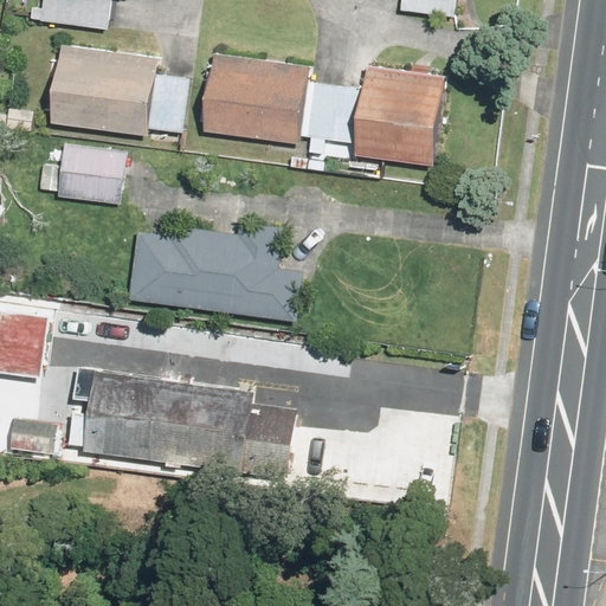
[(42,0),(40,23),(110,27),(111,0),(42,0)]
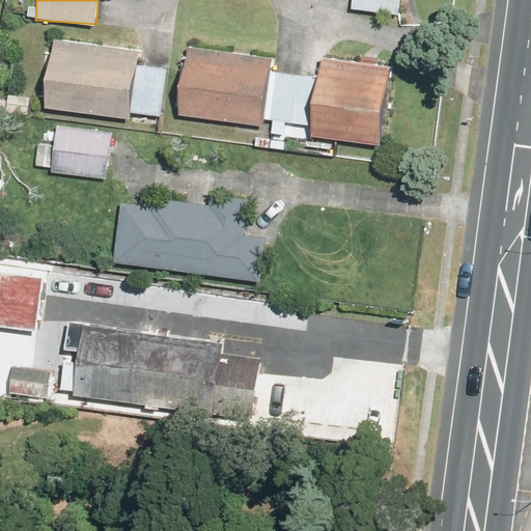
[(401,0),(347,0),(347,7),(400,15),(401,0)]
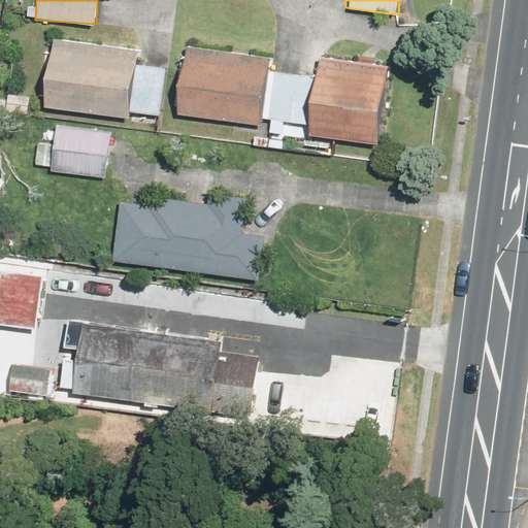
[(128,111),(174,117),(260,125),(261,120),(308,123),(306,137),(375,149),(389,66),(319,55),(316,75),(266,72),(267,57),(182,47),(179,68),(135,63),(137,52),(55,38),(43,108),(126,122),(128,111)]
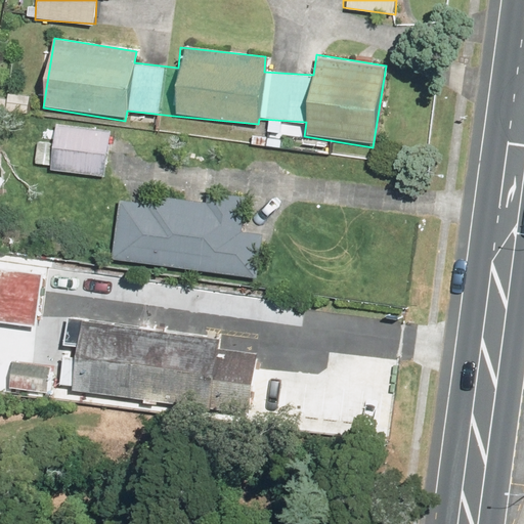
[(32,93),(5,92),(4,115),(30,116),(32,93)]
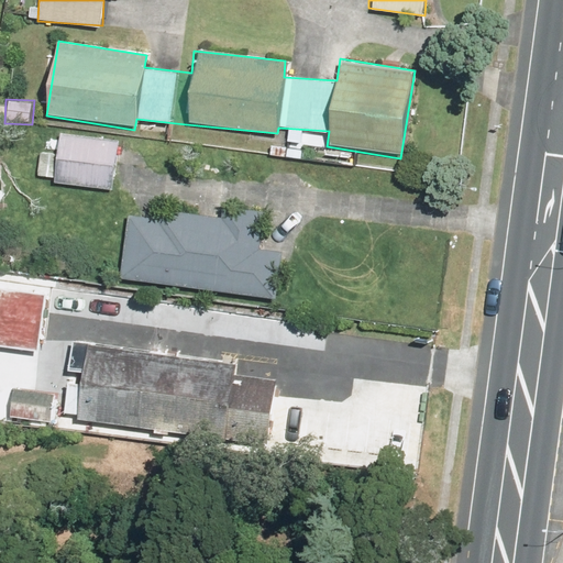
[(120,136),(57,133),(54,185),(117,188),(120,136)]
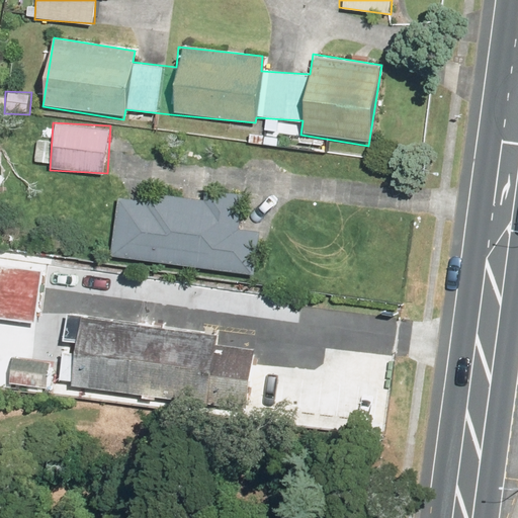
[(242,194),(205,190),(204,197),(143,190),(142,201),(113,198),(106,260),(253,276),(258,232),(238,230),(242,194)]
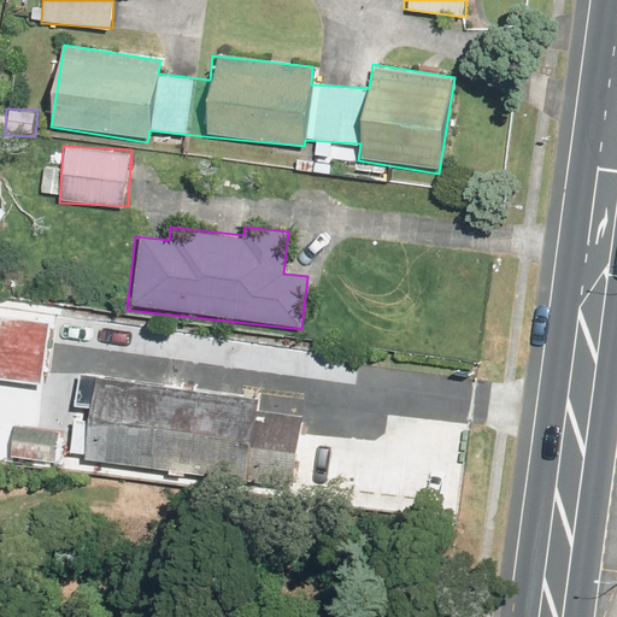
[(0,382),(43,386),(48,318),(0,313),(0,382)]
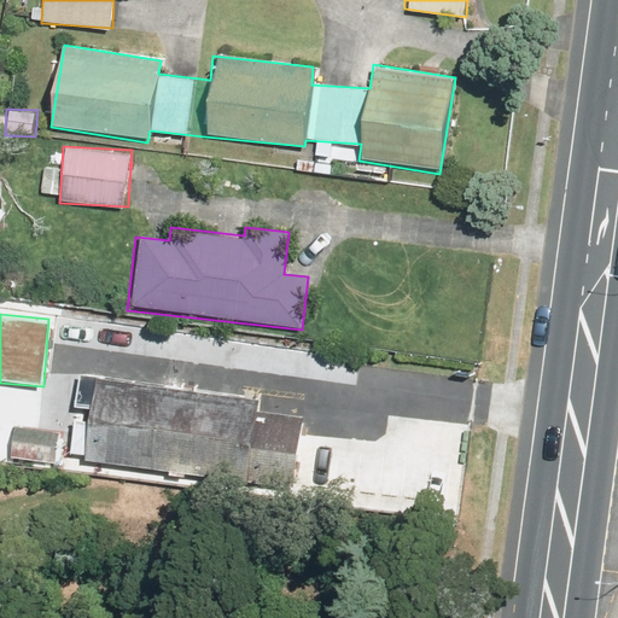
[(97,373),(85,452),(297,483),(309,404),(97,373)]
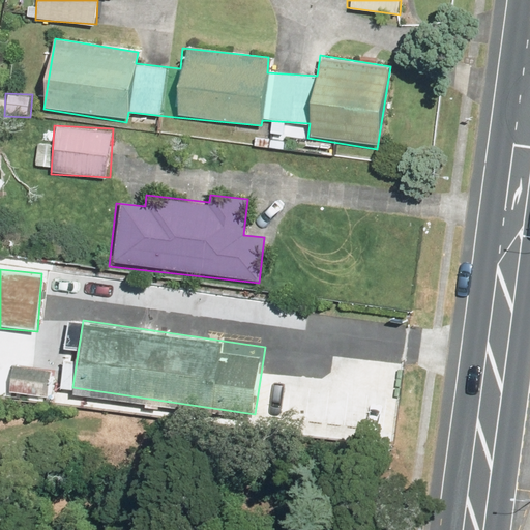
[(55,367),(12,364),(9,394),(52,398),(55,367)]
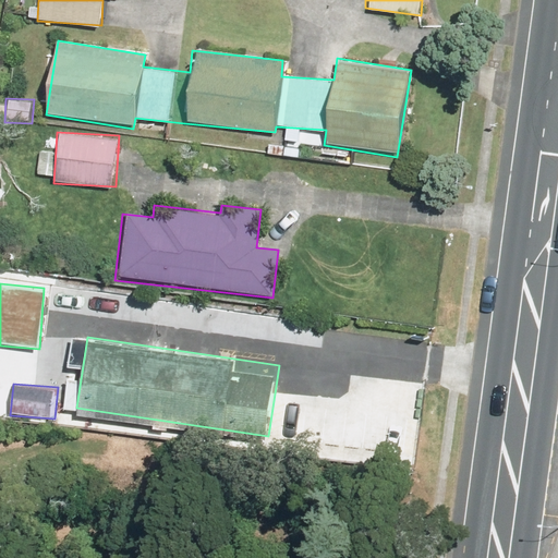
All buildings are outlined.
